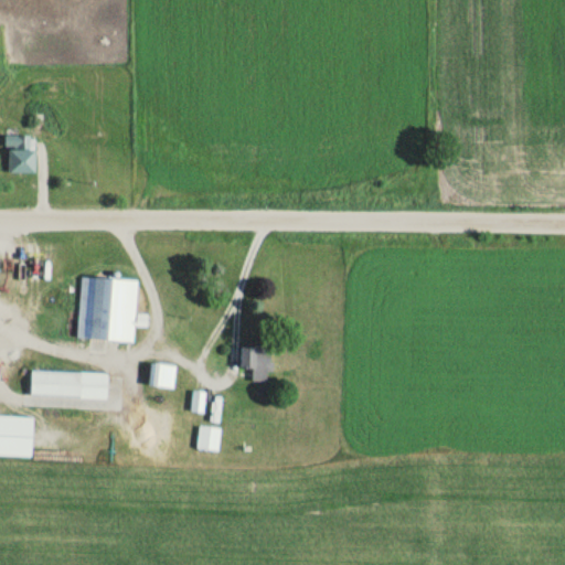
[(32,171),(32,135),(4,135),(4,171),(32,171)]
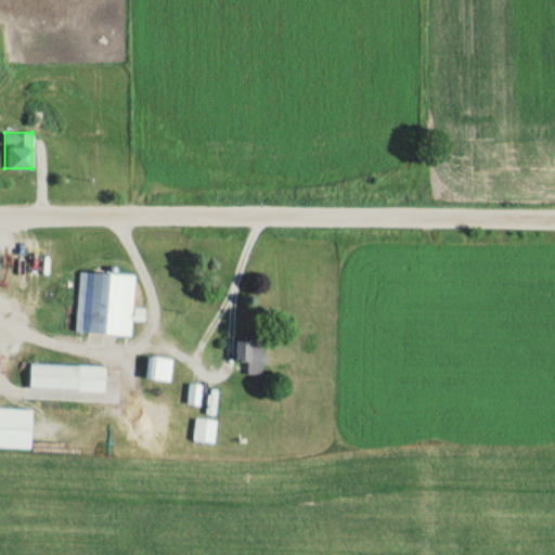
[(133,275),(78,272),(74,333),(129,336),(130,321),(142,322),(143,309),(131,308),(133,275)]
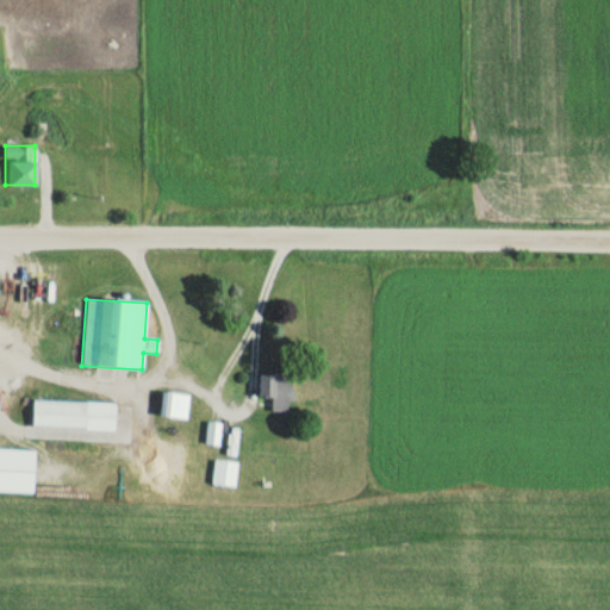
[(256,373),(256,399),(271,399),(271,411),(291,411),(291,373),(256,373)]
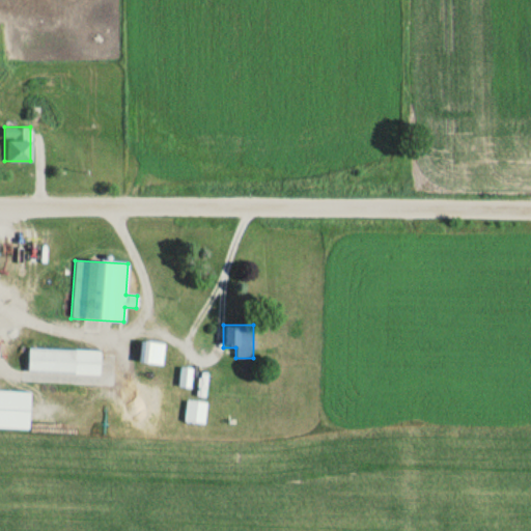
[(162,364),(163,342),(138,340),(137,362),(162,364)]
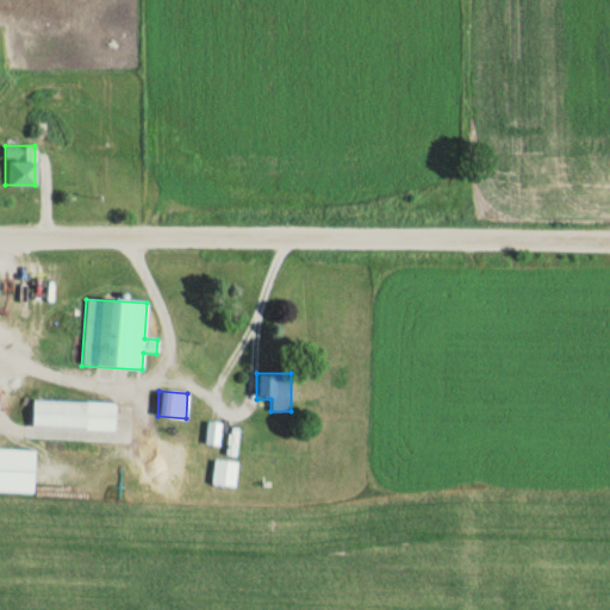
[(86,428),(87,400),(31,398),(30,425),(86,428)]
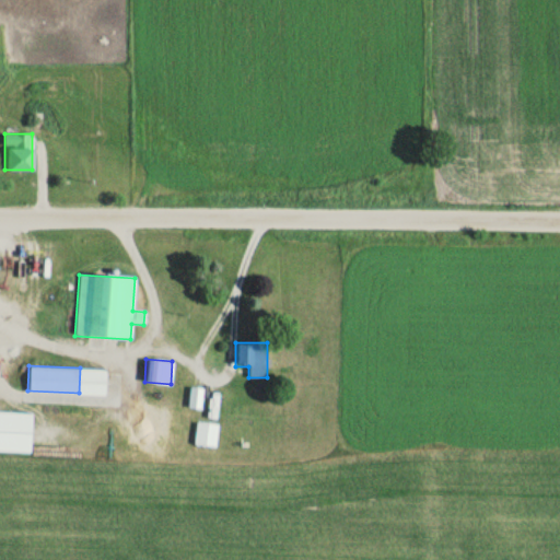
[(200,407),(200,386),(187,386),(187,407),(200,407)]
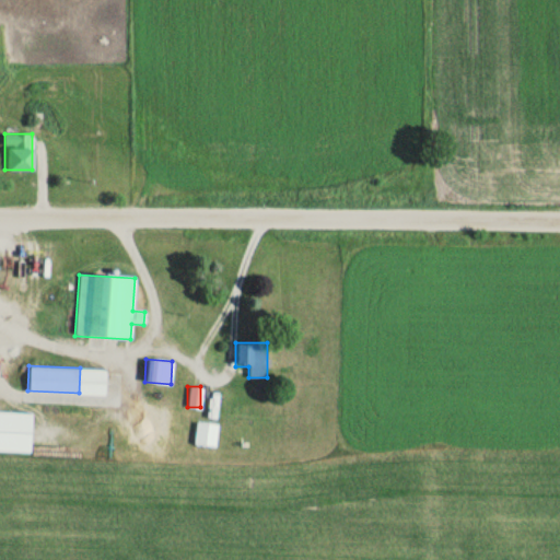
[(28,411),(0,410),(0,450),(27,451),(28,411)]
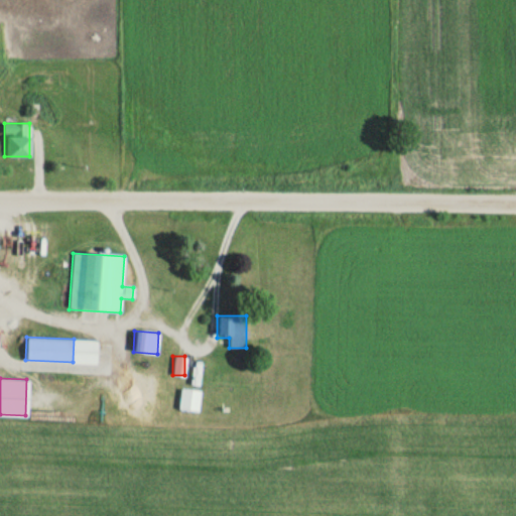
[(177,410),(198,412),(200,389),(179,388),(177,410)]
